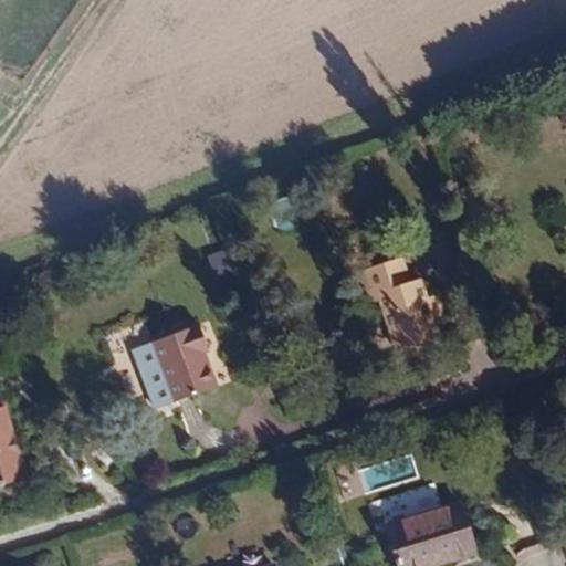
[(429,311),(441,307),(437,293),(425,296),(419,279),(409,282),(400,257),(356,271),(368,304),(378,301),(396,352),(438,337),(431,317),(429,311)]
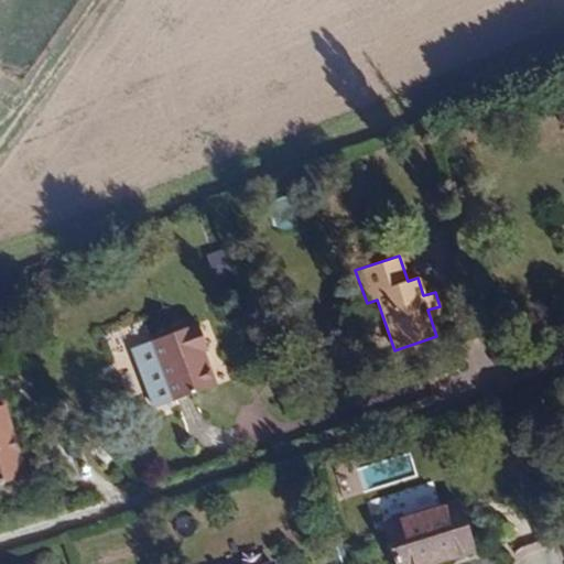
[(442,313),(440,306),(427,310),(430,316),(442,313)]
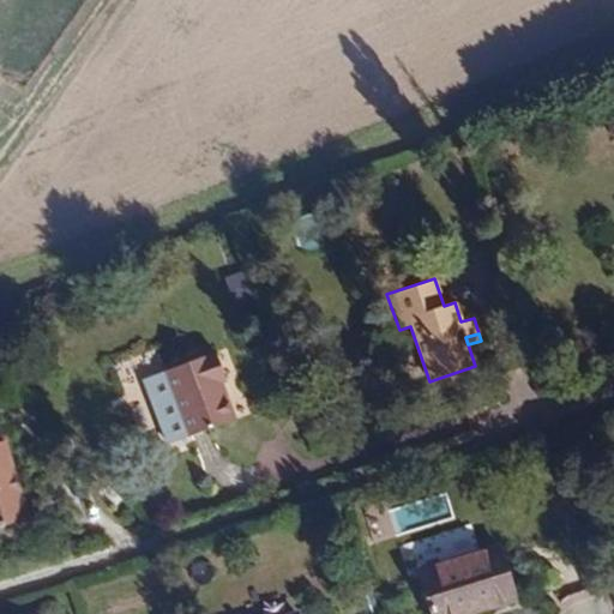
[(233,419),(218,383),(224,380),(214,353),(164,371),(190,435),(233,419)]
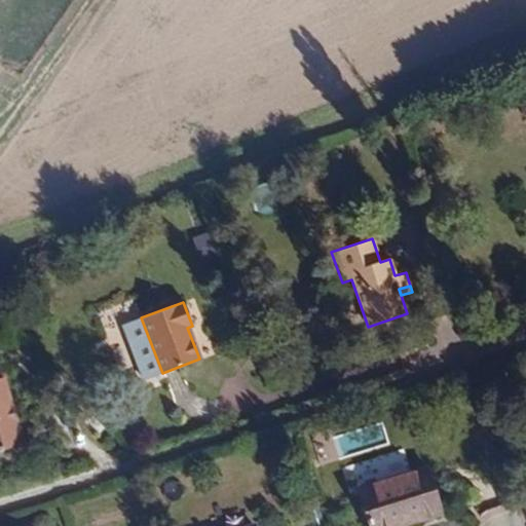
[(0,451),(24,444),(2,378),(0,378),(0,451)]
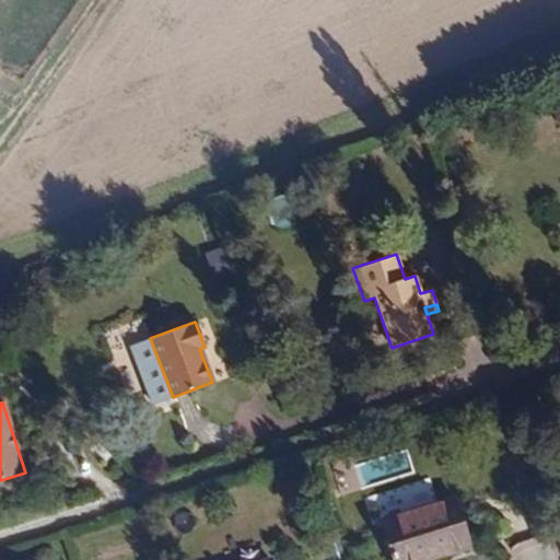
[(424,559),(469,546),(454,499),(382,521),(394,559),(424,559)]
